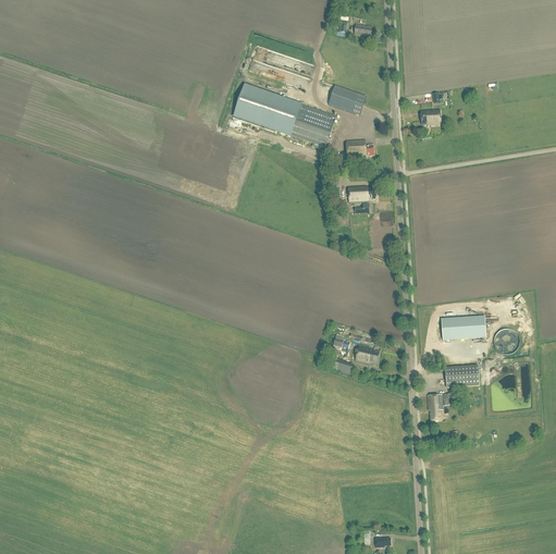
[(346,21),(338,20),(337,29),(345,31),(346,21)]
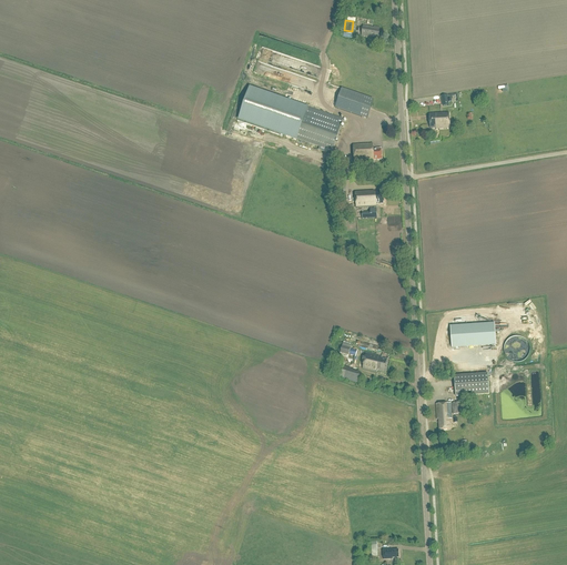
[(373,26),(362,23),(361,33),(368,34),(368,33),(377,34),(378,28),(378,24),(373,24),(373,26)]
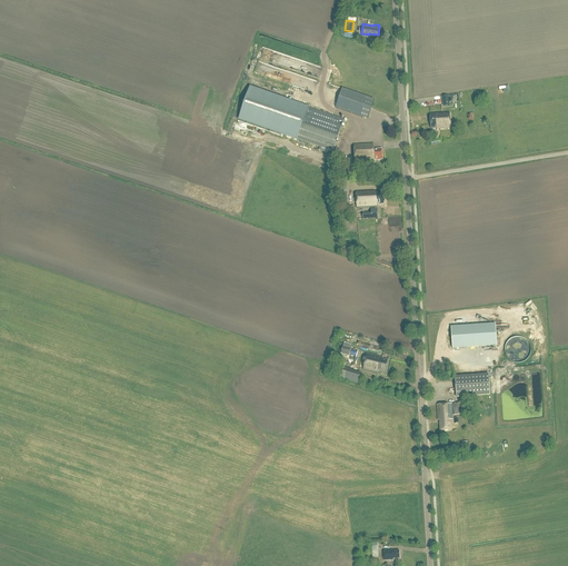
[(319,75),(322,63),(260,45),(257,55),(291,66),(291,67),(318,76),(318,75),(319,75)]
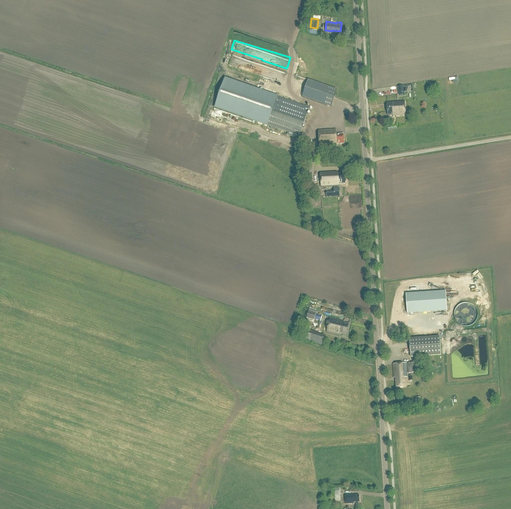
[(224,76),(214,105),(298,134),(308,105),(224,76)]
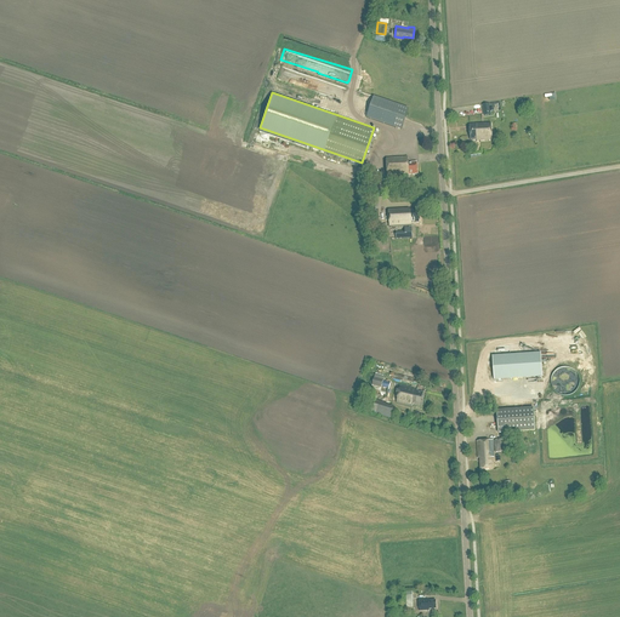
[(400,127),(408,106),(373,93),(365,115),(400,127)]
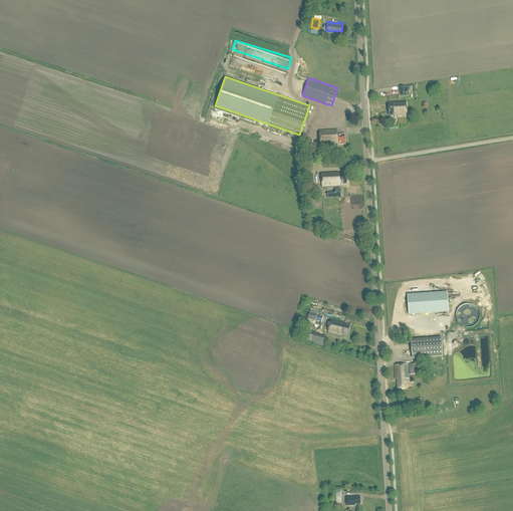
[(407,113),(406,99),(393,100),(388,101),(389,114),(394,113),(394,114),(407,113)]
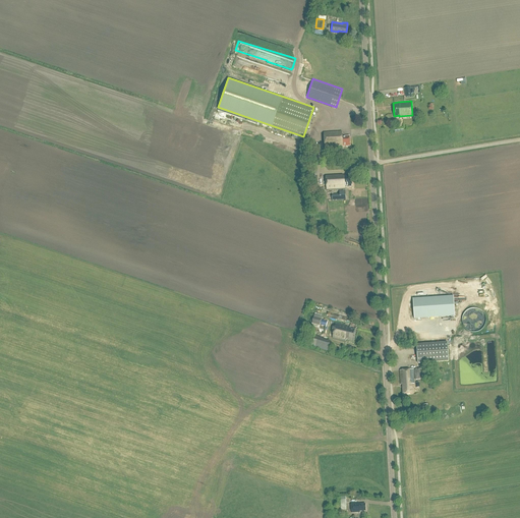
[(341,134),(341,129),(323,130),(324,147),(341,146),(341,145),(349,144),(348,134),(341,134)]
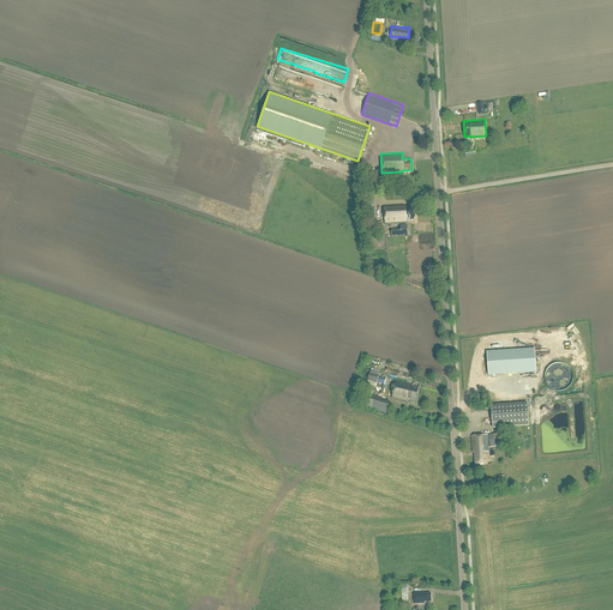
[(404,205),(403,204),(383,205),(384,222),(403,221),(403,225),(390,227),(390,234),(407,233),(406,225),(406,221),(406,218),(414,217),(413,204),(404,205)]
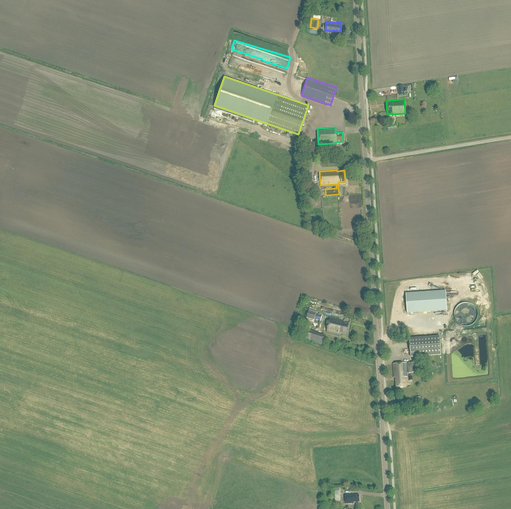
[(446,289),(406,291),(406,311),(447,310),(446,289)]
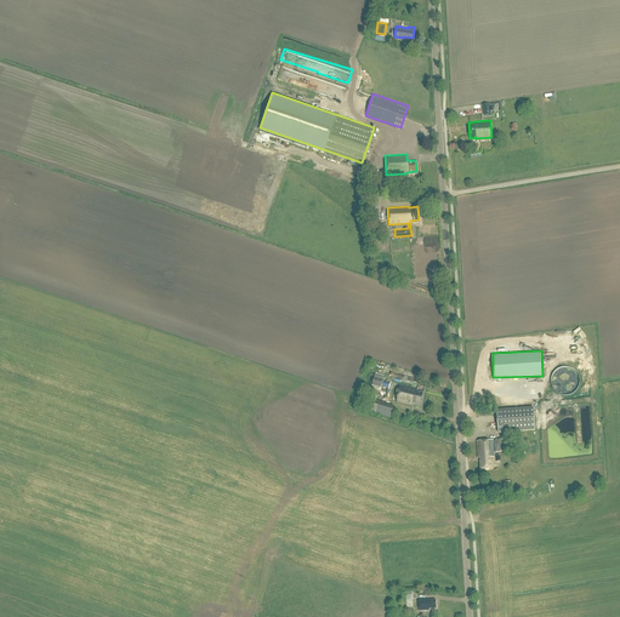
[(551,372),(550,378),(551,383),(553,389),(559,392),(566,393),(570,392),(575,388),(578,382),(579,376),(576,371),(572,366),(567,364),(561,365),(555,367),(551,372)]
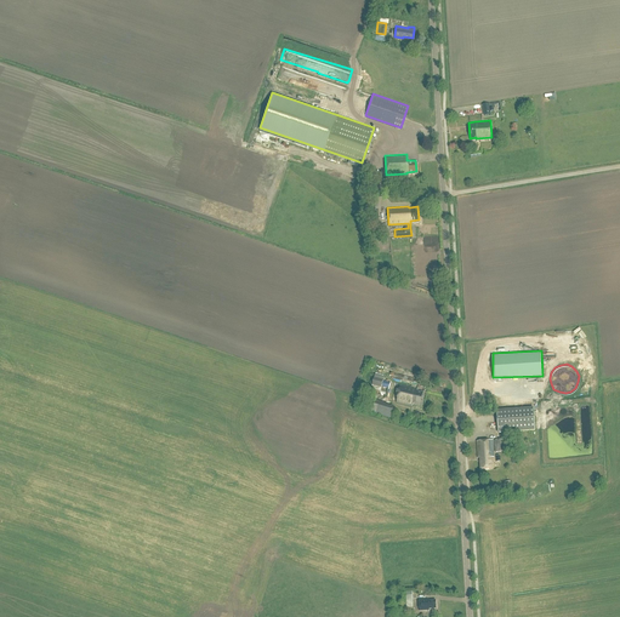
[(384,373),(374,371),(369,386),(379,388),(384,373)]
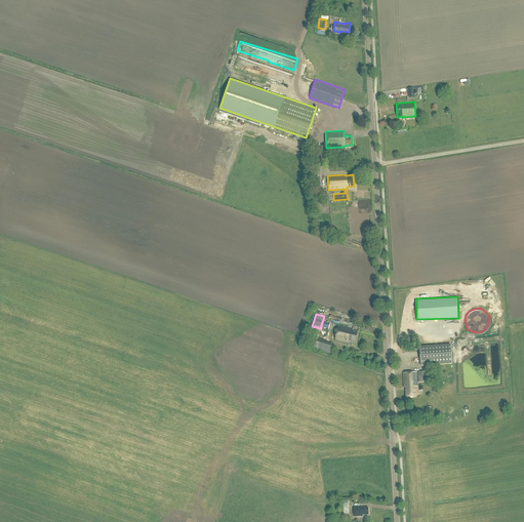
[(354,319),(332,314),(331,318),(345,321),(345,320),(348,321),(347,325),(352,326),(354,319)]
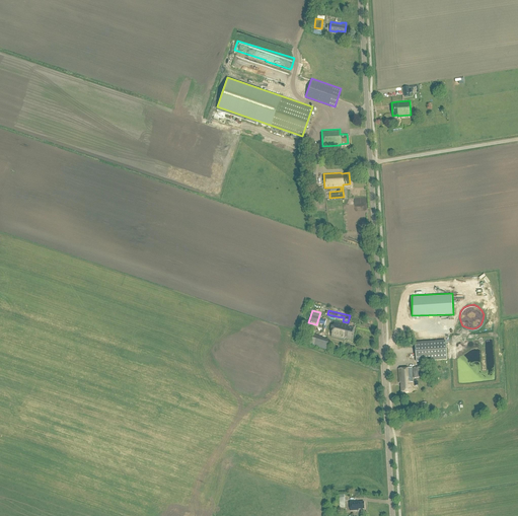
[(348,323),(334,320),(330,335),(343,338),(345,336),(350,337),(353,326),(347,324),(348,323)]
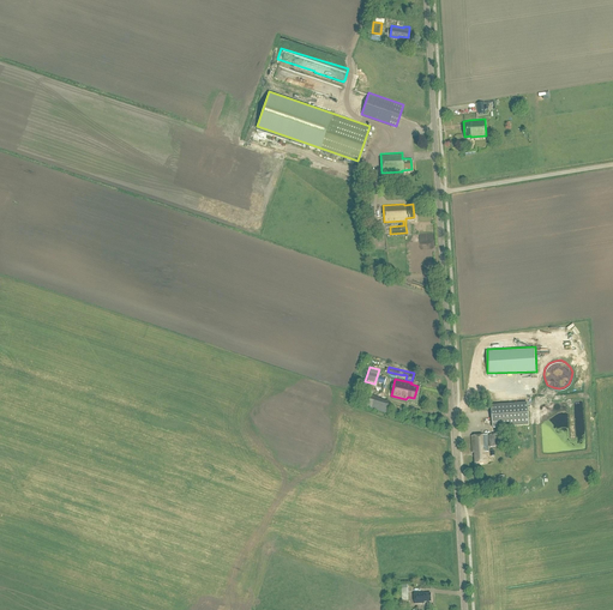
[(372,388),(364,386),(361,393),(364,393),(360,403),(385,410),(389,402),(379,398),(380,397),(370,393),(372,388)]
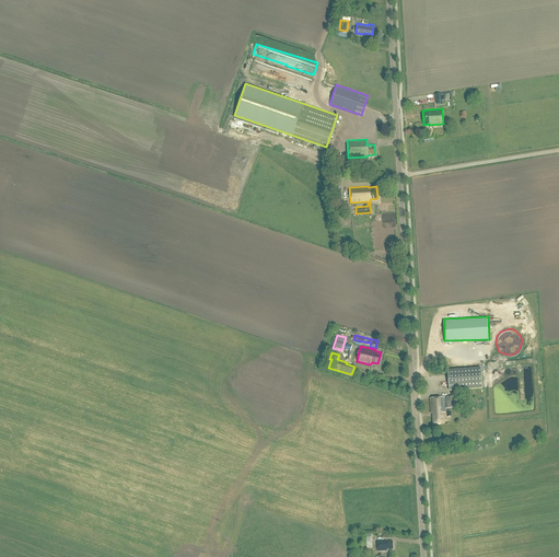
[(480,386),(479,366),(446,368),(449,387),(480,386)]
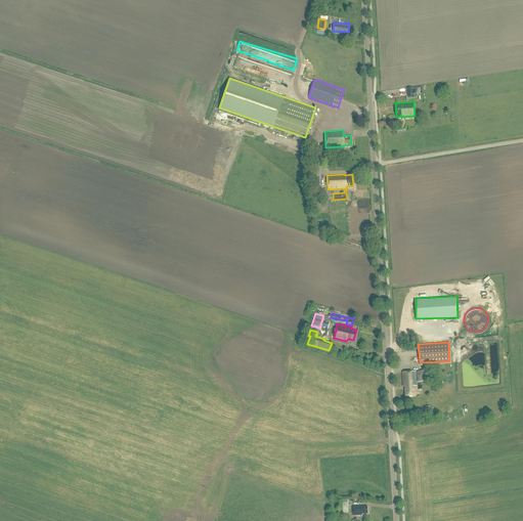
[(428,379),(427,364),(421,364),(421,368),(416,368),(417,380),(428,379)]
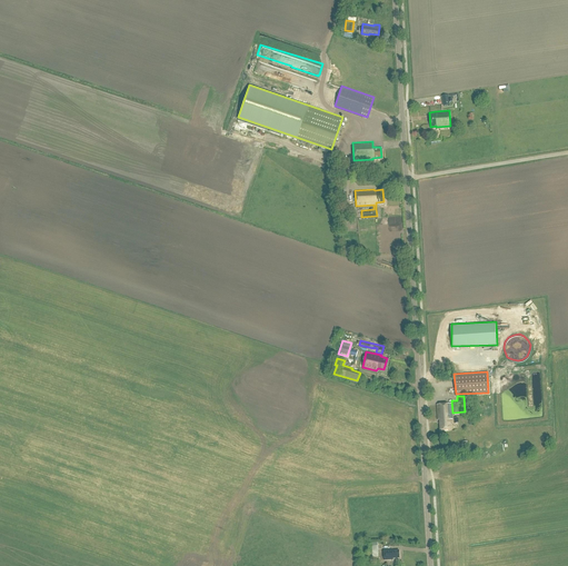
[(450,401),(436,403),(437,418),(439,418),(439,428),(450,427),(449,417),(451,417),(450,401)]
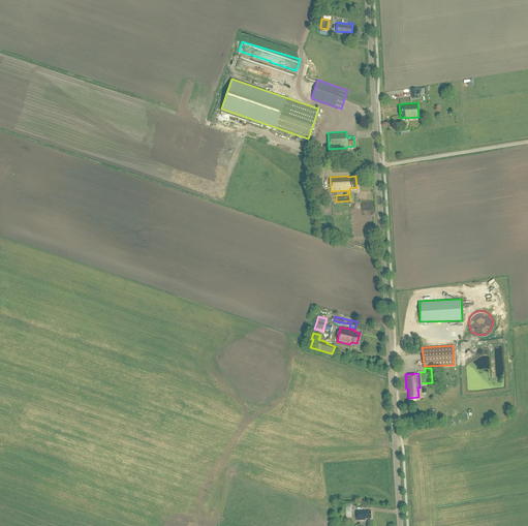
[(364,509),(364,508),(355,509),(355,519),(365,518),(365,517),(370,517),(370,509),(364,509)]
